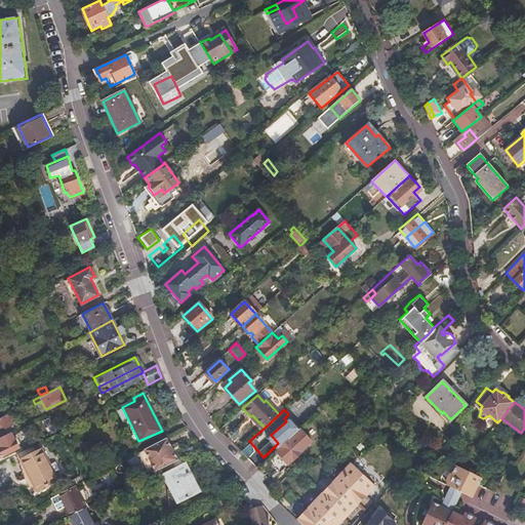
[(5,412),(0,414),(0,426),(2,425),(3,428),(11,423),(6,413),(5,412)]
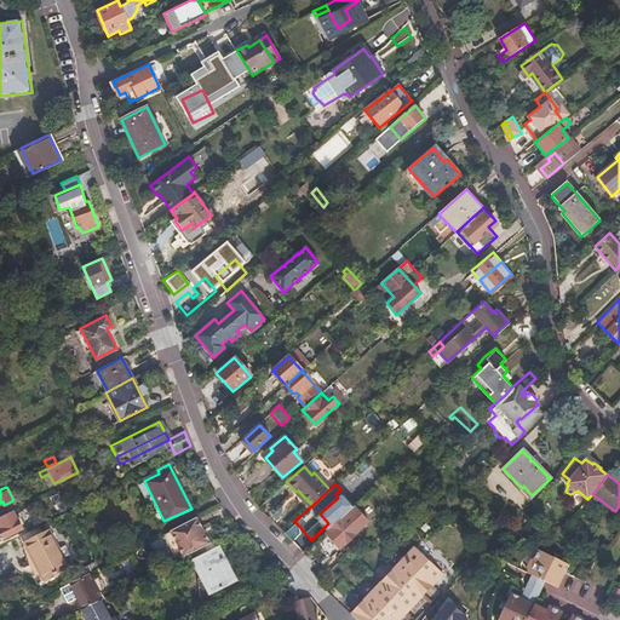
[(22,528),(12,511),(0,516),(0,538),(0,539),(22,528)]
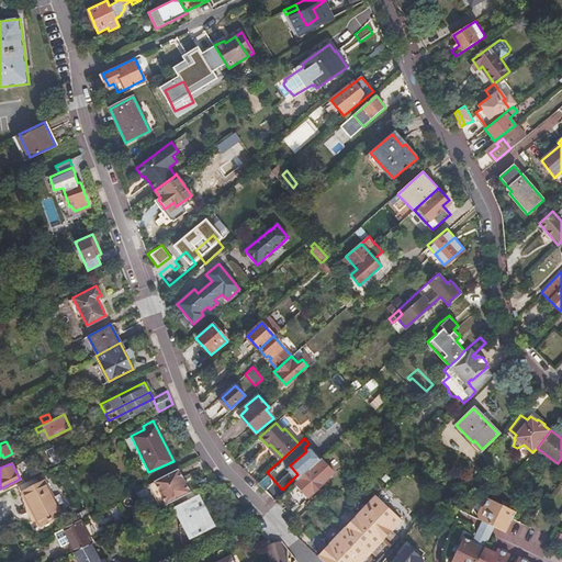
[(289,514),(290,515),(326,479),(314,464),(274,501),(289,514)]
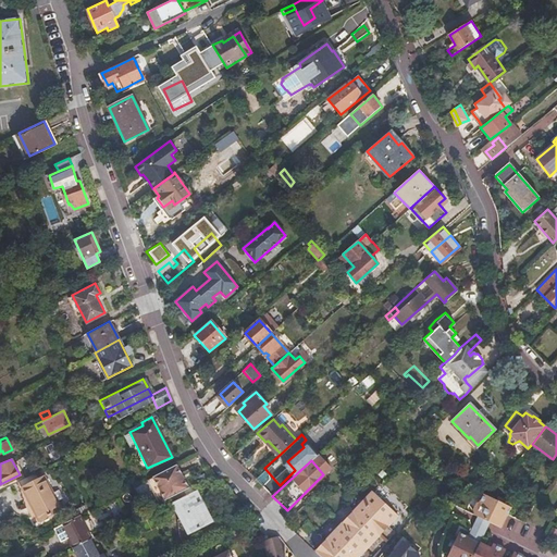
[(176,465),(151,477),(164,499),(170,497),(184,490),(188,487),(176,465)]
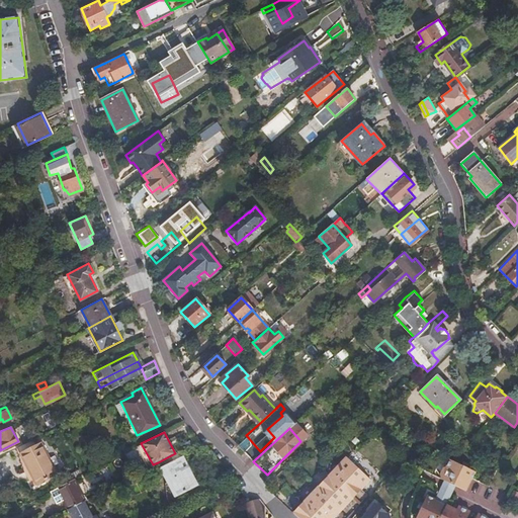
[(31,439),(16,446),(27,468),(31,467),(39,481),(56,472),(40,441),(35,444),(31,439)]
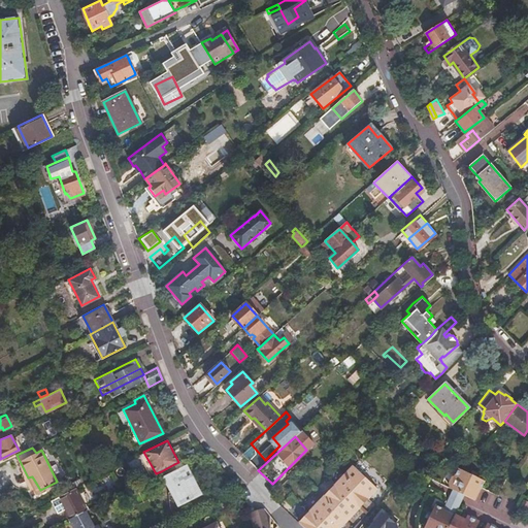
[(474,459),(488,465),(491,459),(479,453),(474,459)]
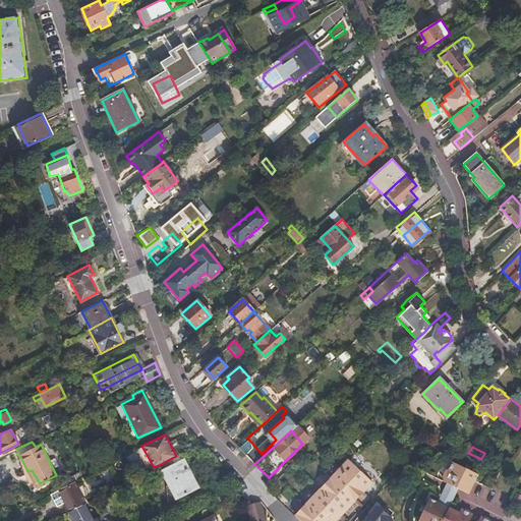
[(175,463),(172,458),(159,465),(162,470),(175,463)]
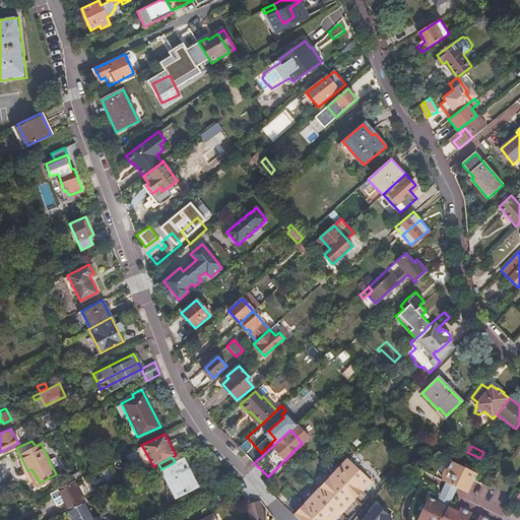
[(297,514),(302,519),(331,519),(344,507),(342,505),(350,496),(352,498),(370,478),(347,458),(297,514)]
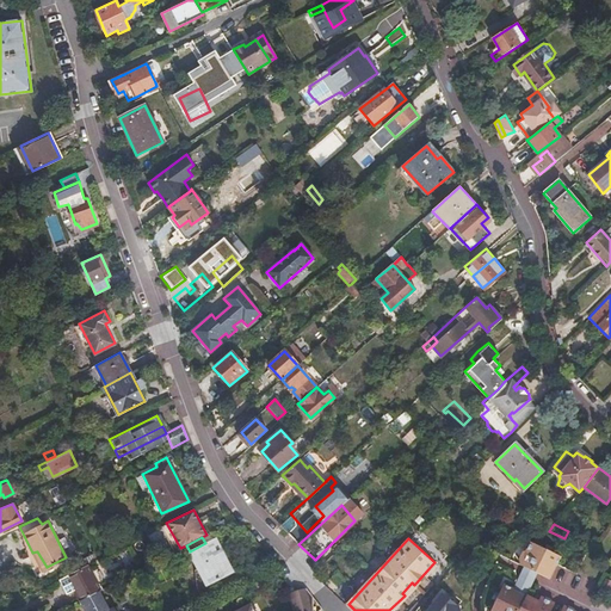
[(214,539),(205,543),(190,551),(189,553),(205,585),(226,573),(220,561),(224,557),(214,539)]
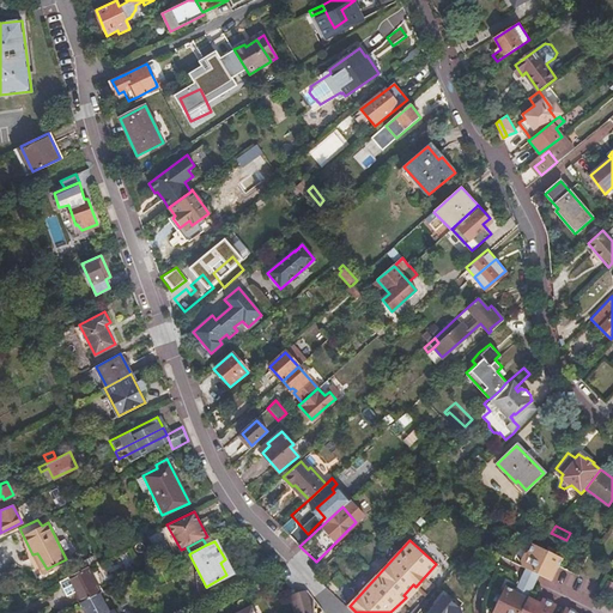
[(523,563),(521,566),(526,569),(539,575),(551,581),(556,572),(559,565),(563,558),(554,554),(556,550),(550,547),(548,551),(533,544),(529,551),(526,553),(522,559),(523,563)]
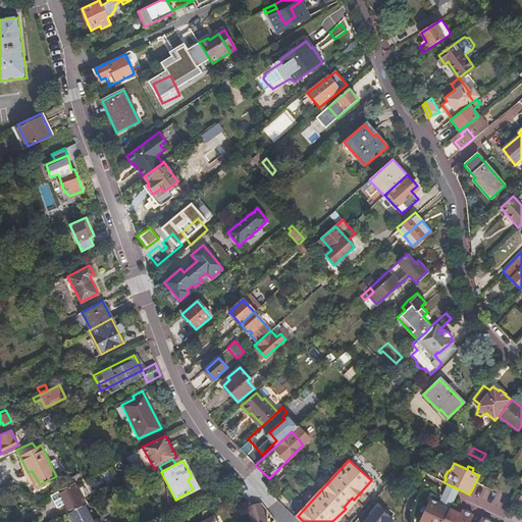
[(73,482),(47,496),(54,509),(60,506),(62,505),(66,514),(85,505),(73,482)]
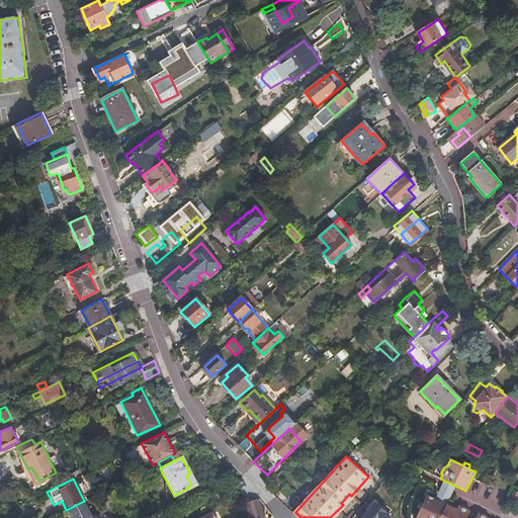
[(441,486),(452,492),(452,491),(455,486),(444,481),(442,485),(441,486)]
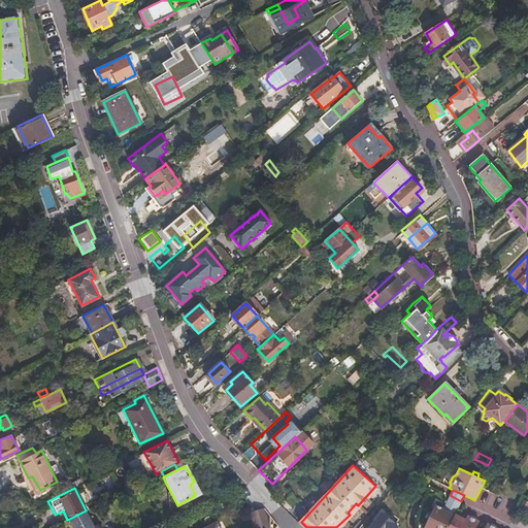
[(442,509),(454,515),(459,505),(461,501),(450,495),(442,509)]
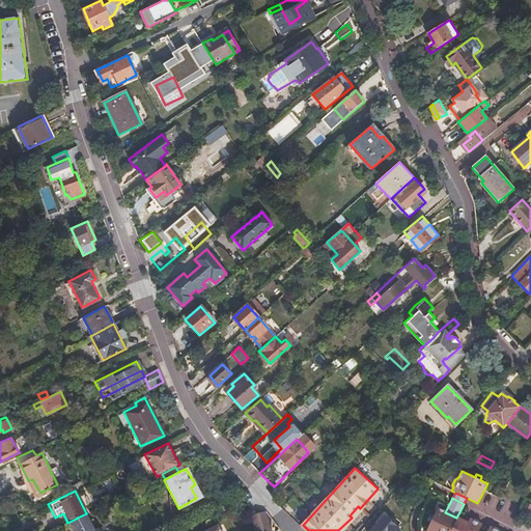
[(528,515),(530,510),(530,506),(526,504),(522,512),(528,515)]
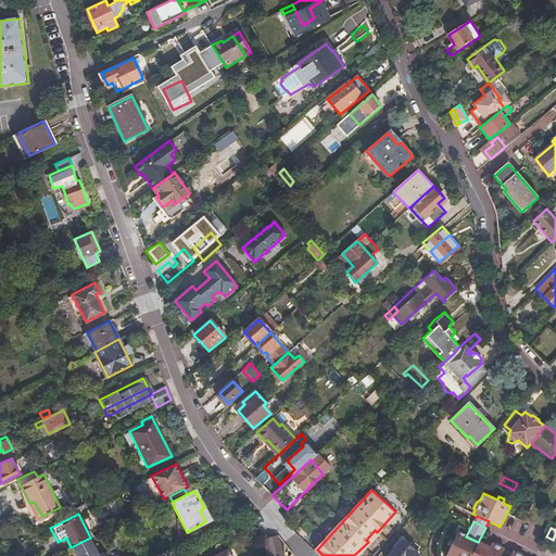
[(471,555),(478,542),(466,536),(458,533),(455,541),(451,539),(447,544),(452,546),(445,555),(471,555)]
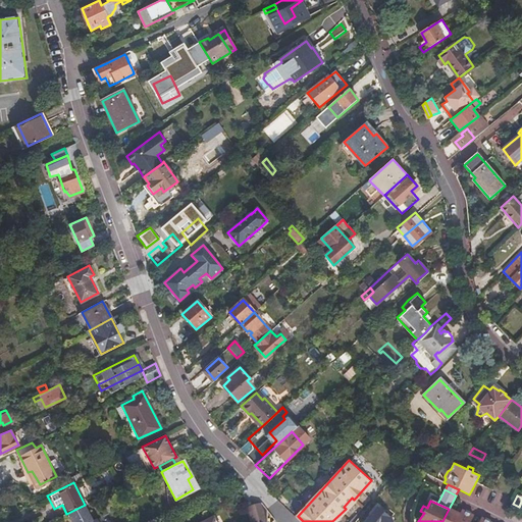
[(266,521),(263,504),(249,507),(252,521),(266,521)]
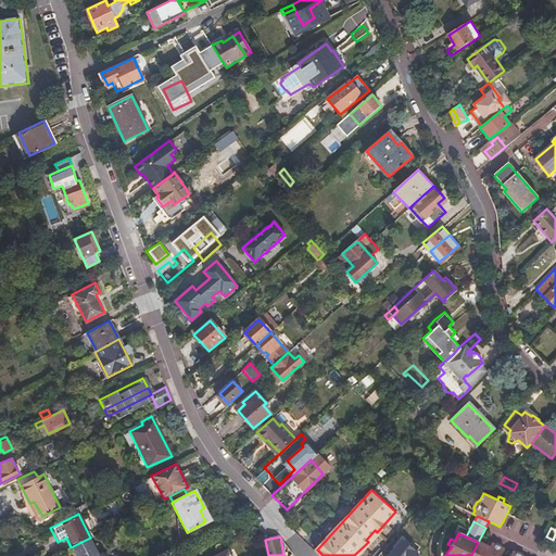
[(99,555),(90,538),(71,547),(74,555),(102,555),(101,553),(99,555)]
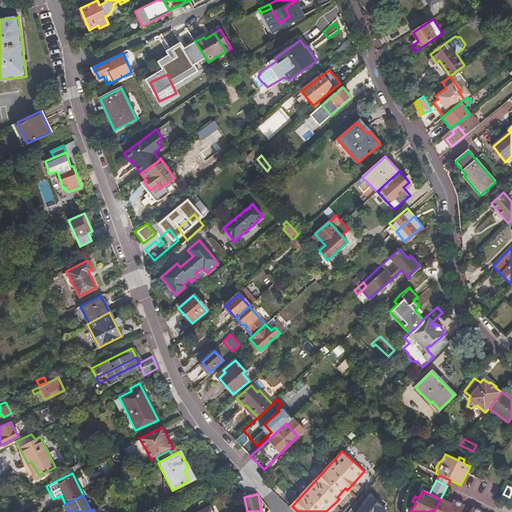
[(461,511),(463,508),(464,506),(454,501),(449,499),(447,503),(440,499),(434,511),(461,511)]
